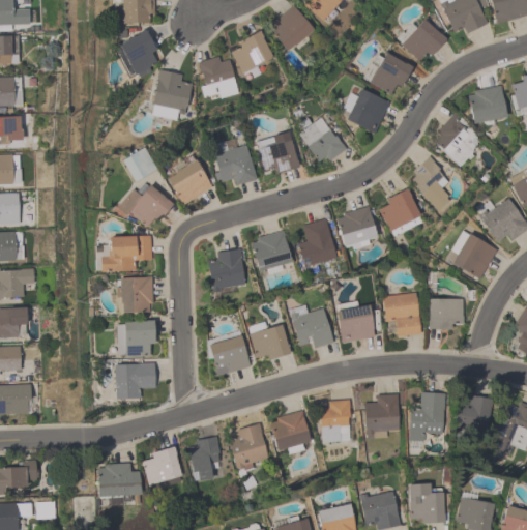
[(0,31),(0,0),(13,0),(13,9),(30,8),(30,24),(12,25),(12,31),(0,31)]
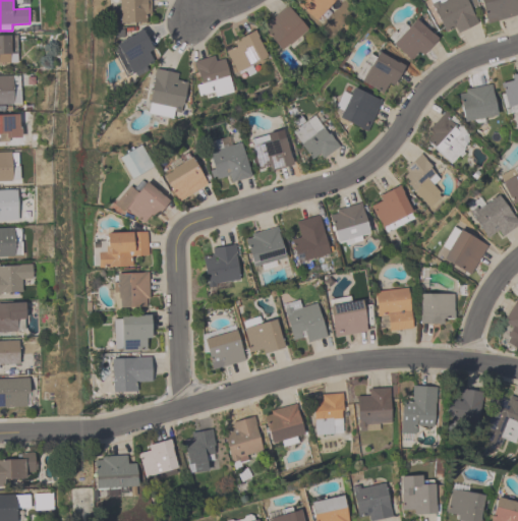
[(119,22),(119,7),(120,7),(120,0),(152,0),(153,14),(148,14),(148,21),(119,22)]
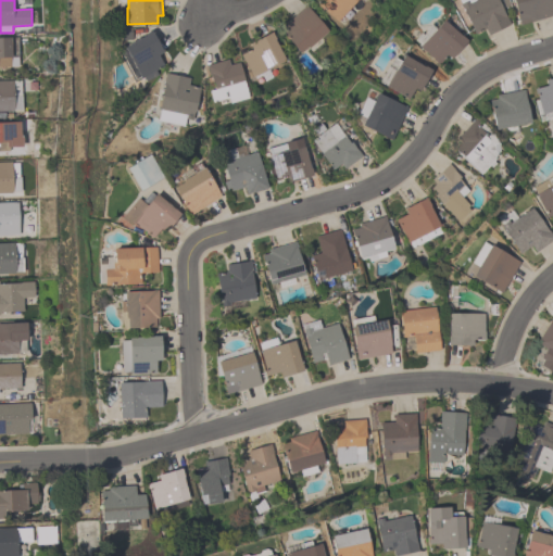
[(357,0),(339,22),(319,3),(322,0),(357,0)]
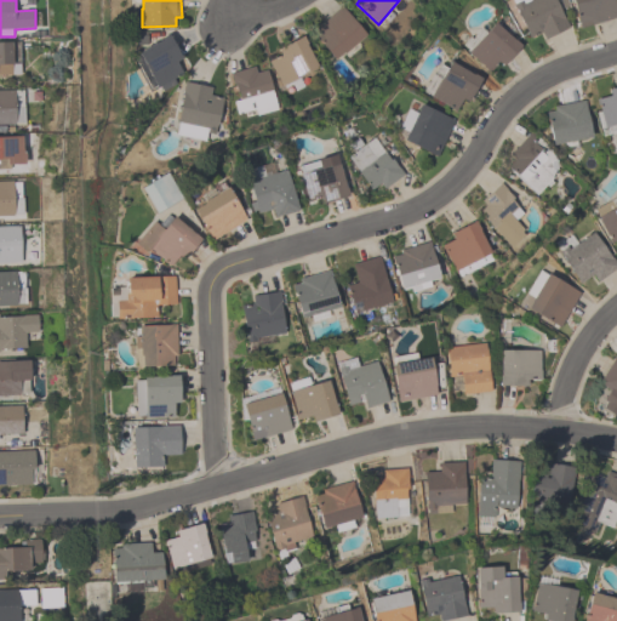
[(515,4),(516,4),(514,0),(558,0),(571,27),(547,39),(543,32),(532,38),(515,4)]
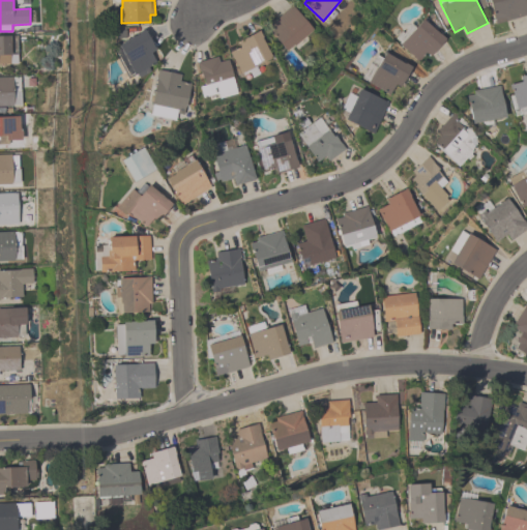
[(525,0),(526,3),(526,15),(497,24),(490,0),(525,0)]
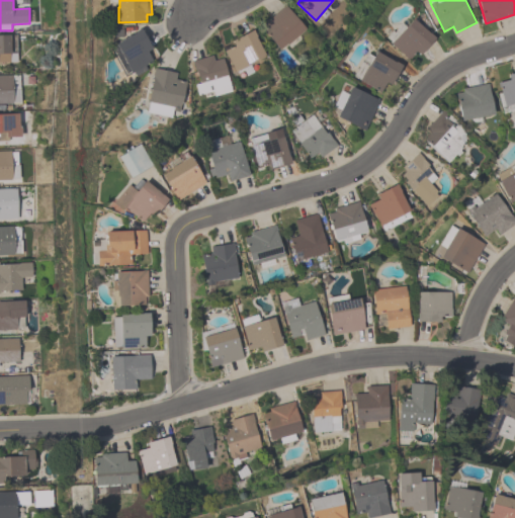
[(262,25),(287,4),(308,28),(288,45),(287,42),(281,49),(262,25)]
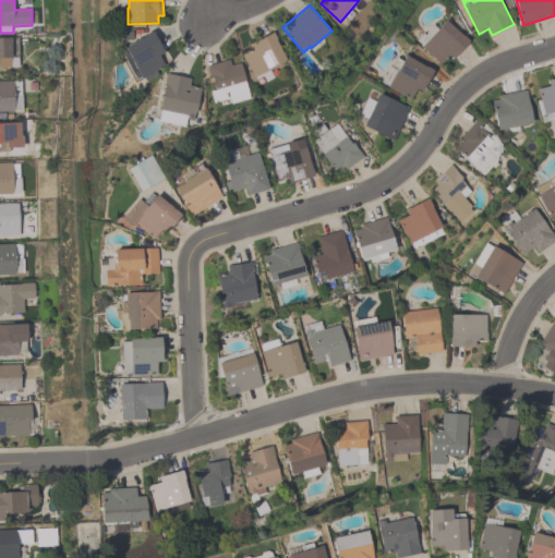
[(447,20),(470,40),(454,59),(450,56),(442,64),(423,48),(447,20)]
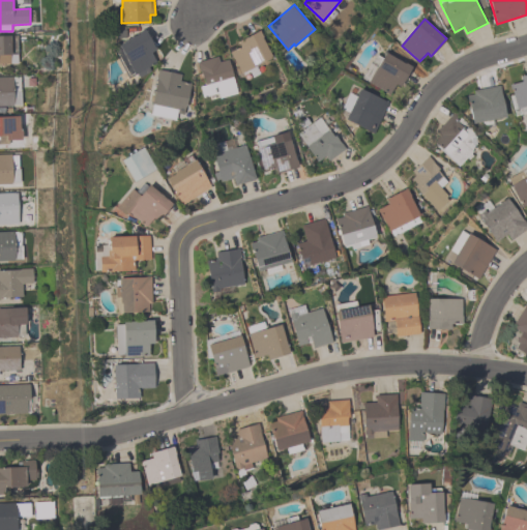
[(157,50),(152,53),(157,62),(150,66),(152,70),(140,78),(138,74),(129,78),(113,49),(120,45),(119,43),(138,33),(137,33),(145,28),(157,50)]
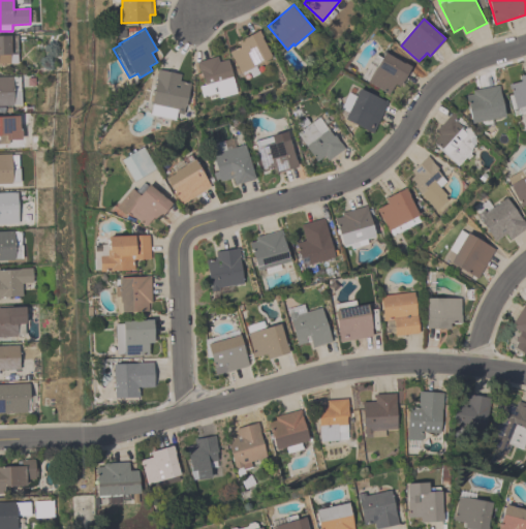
[(273,57),(257,65),(260,73),(253,76),(250,71),(245,74),(244,72),(243,73),(230,51),(241,45),(238,40),(259,29),(264,36),(263,37),(273,57)]
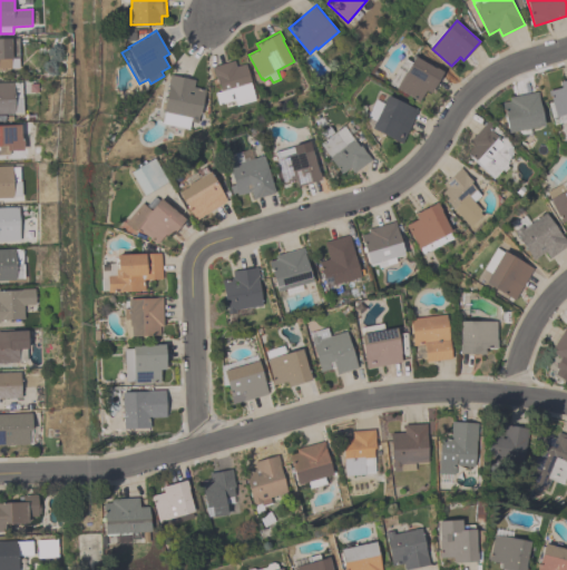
[(0,68),(0,38),(20,38),(20,68),(0,68)]
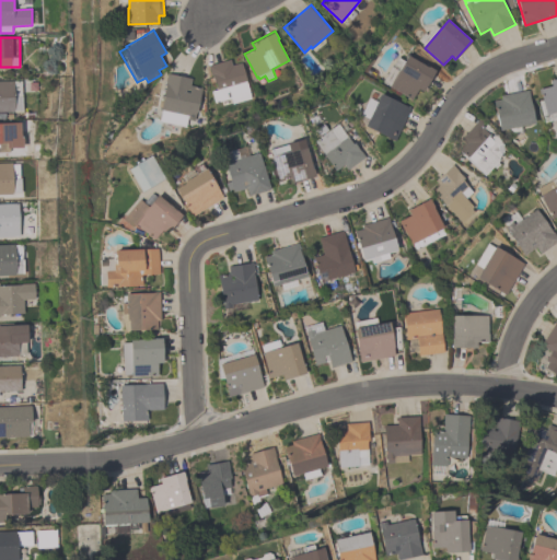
[(419,89),(413,100),(390,86),(391,85),(384,81),(393,67),(399,70),(408,55),(428,67),(429,66),(437,70),(424,91),(419,89)]
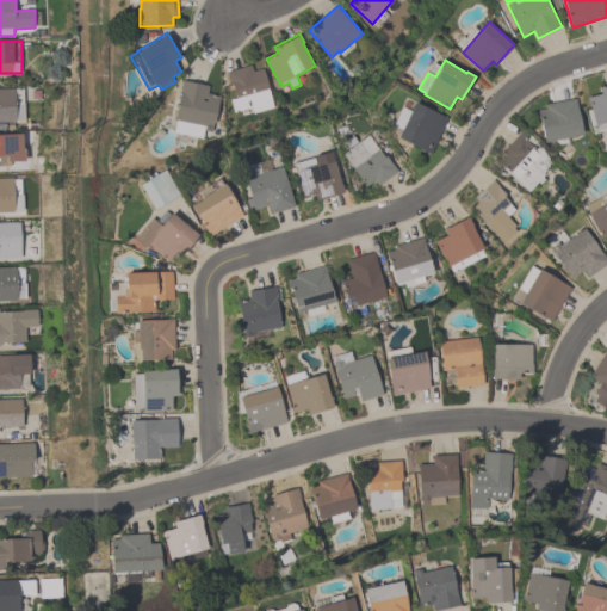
[(228,72),(253,65),(254,71),(265,68),(276,107),(254,113),(253,107),(235,112),(231,99),(239,97),(236,90),(235,91),(233,82),(231,82),(228,72)]
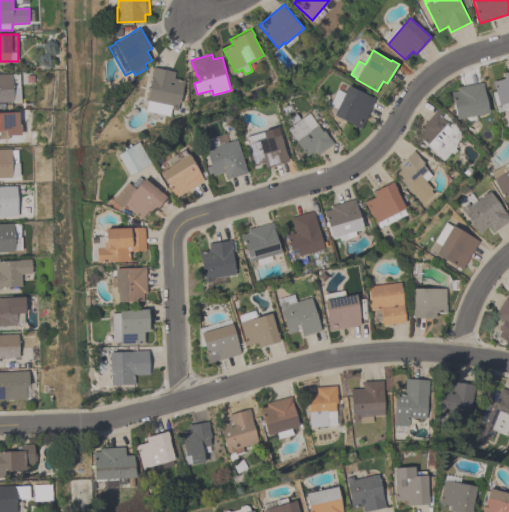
[(177,71),(175,78),(185,80),(179,110),(173,109),(171,116),(147,111),(149,100),(148,100),(153,75),(152,75),(154,67),(177,71)]
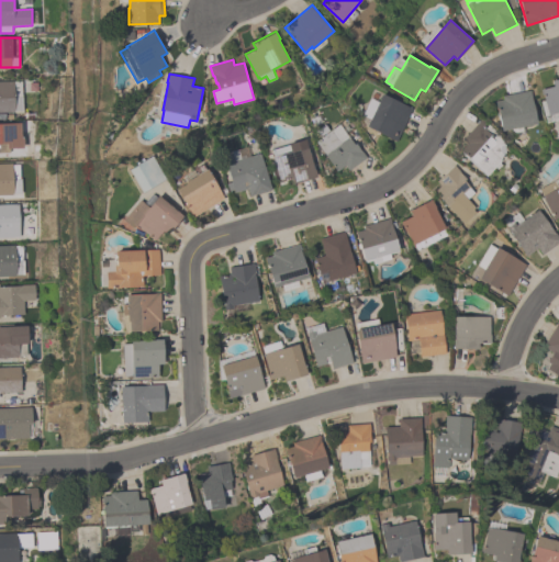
[(555,86),(552,80),(558,78),(558,112),(549,115),(544,94),(544,96),(541,89),(555,86)]
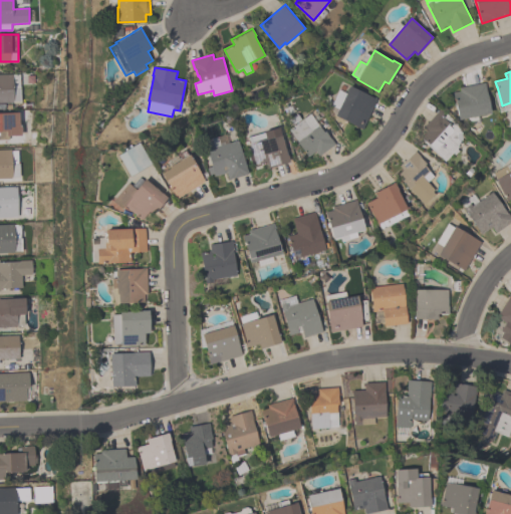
[(0,74),(21,74),(22,101),(14,101),(14,102),(0,102),(0,74)]
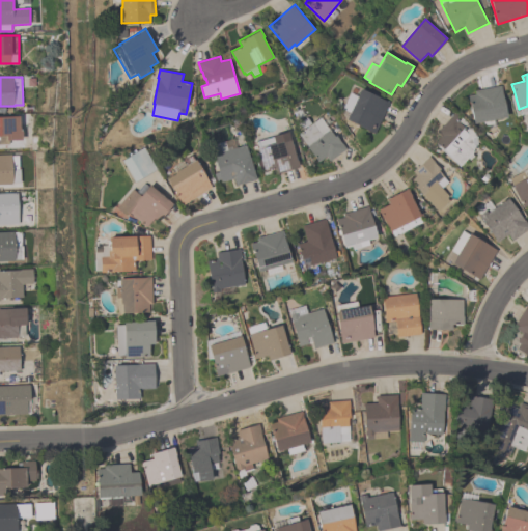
[(474,123),(469,95),(476,94),(475,90),(503,85),(504,89),(503,89),(508,116),(474,123)]
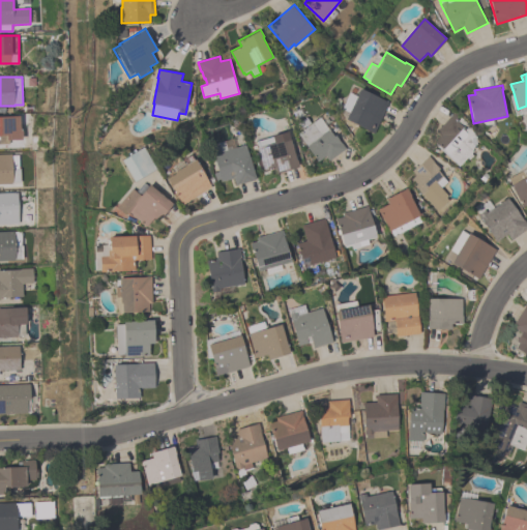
[(375,133),(346,119),(349,112),(343,109),(350,93),(357,96),(361,89),(389,102),(375,133)]
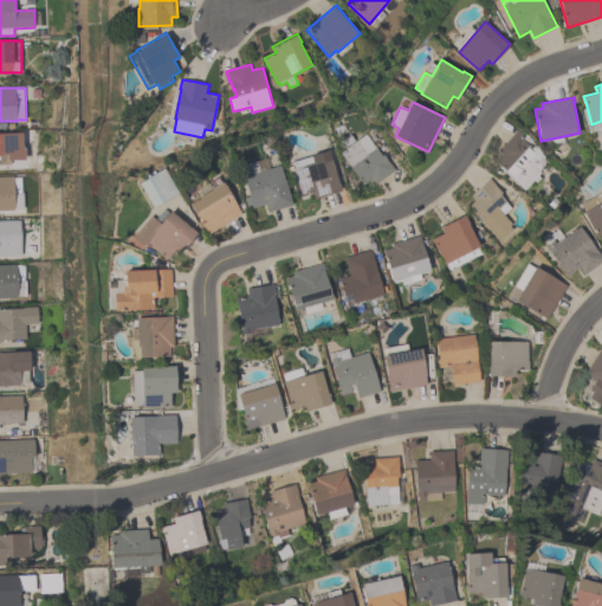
[(547,155),(547,166),(544,166),(542,173),(539,174),(535,180),(525,189),(497,163),(505,154),(500,149),(520,127),(537,143),(547,155)]
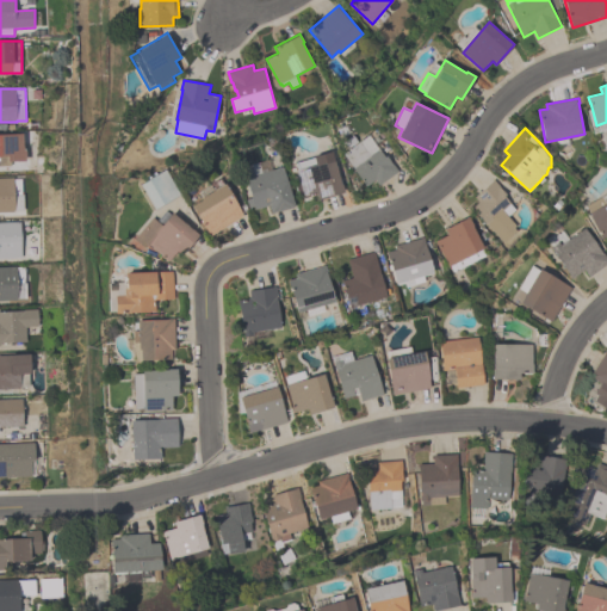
[(28,161),(8,161),(8,155),(0,155),(0,134),(24,134),(24,146),(26,146),(28,161)]
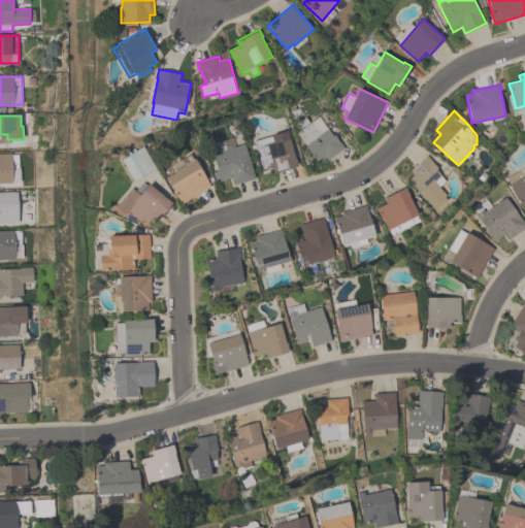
[(346,147),(329,160),(325,156),(317,161),(306,146),(306,145),(297,132),(320,117),(334,135),(335,134),(340,141),(340,140),(346,147)]
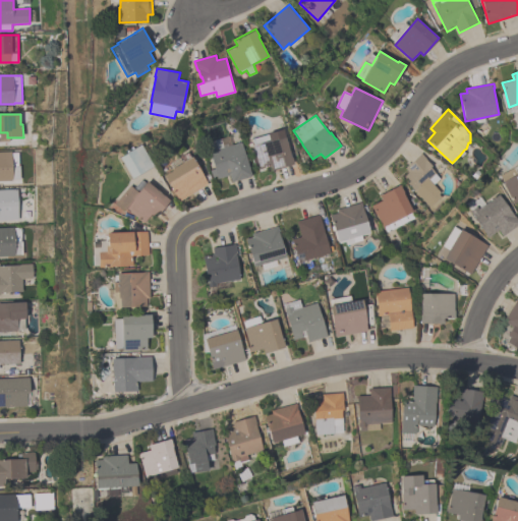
[(294,164),(272,170),(271,166),(261,169),(253,146),(254,146),(252,138),(268,134),(268,133),(284,128),(294,164)]
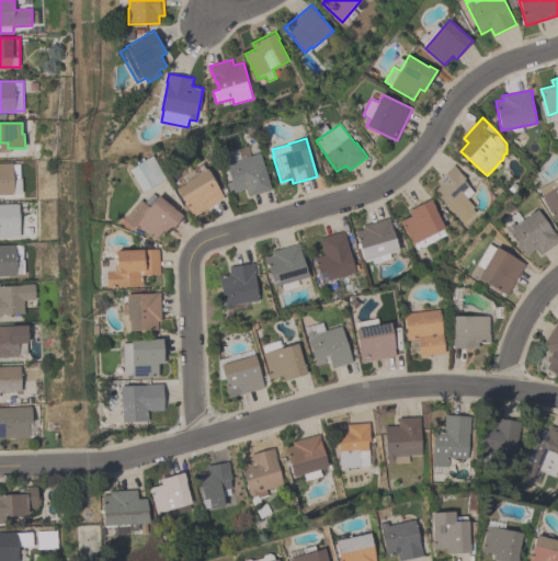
[(261,152),(272,189),(251,195),(249,189),(235,193),(234,190),(230,191),(227,183),(231,181),(226,163),(228,163),(225,153),(232,151),(232,150),(239,149),(241,158),(261,152)]
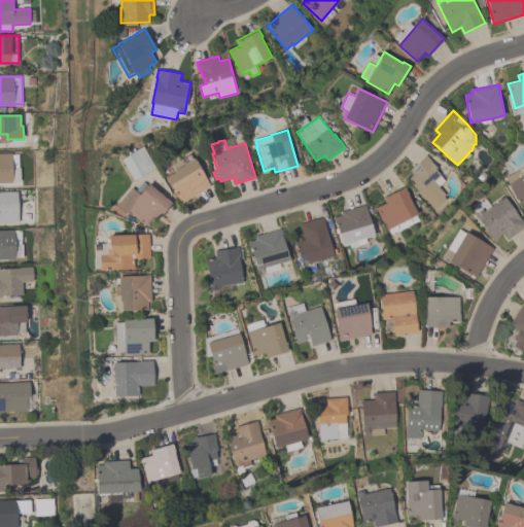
[(121,159),(130,154),(129,152),(135,148),(136,150),(144,146),(155,169),(134,180),(121,159)]
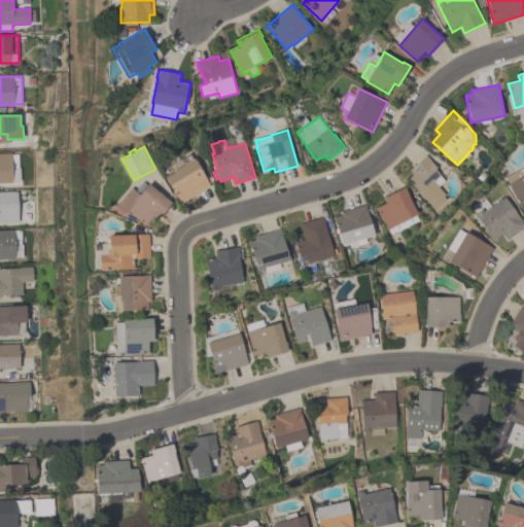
[(0,153),(12,153),(12,154),(20,154),(21,168),(22,168),(22,181),(13,181),(13,182),(0,182),(0,153)]
